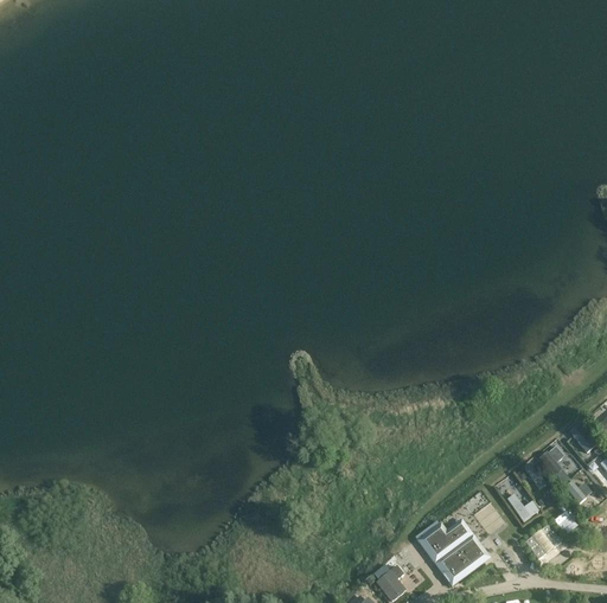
[(585,444),(588,450),(598,444),(585,422),(579,427),(588,442),(585,444)]
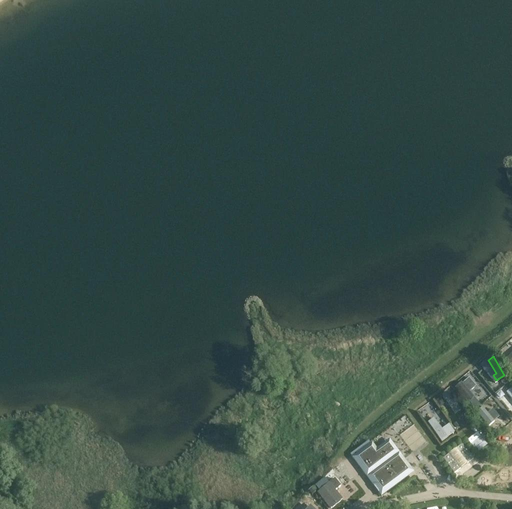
[(461,380),(455,385),(467,401),(474,395),(469,389),(476,384),(469,375),(462,381),(461,380)]
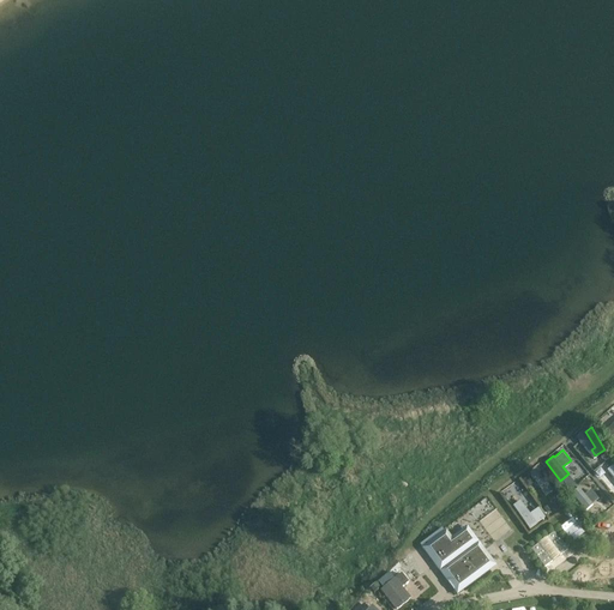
[(613,457),(612,456),(597,466),(605,476),(613,469),(613,457)]
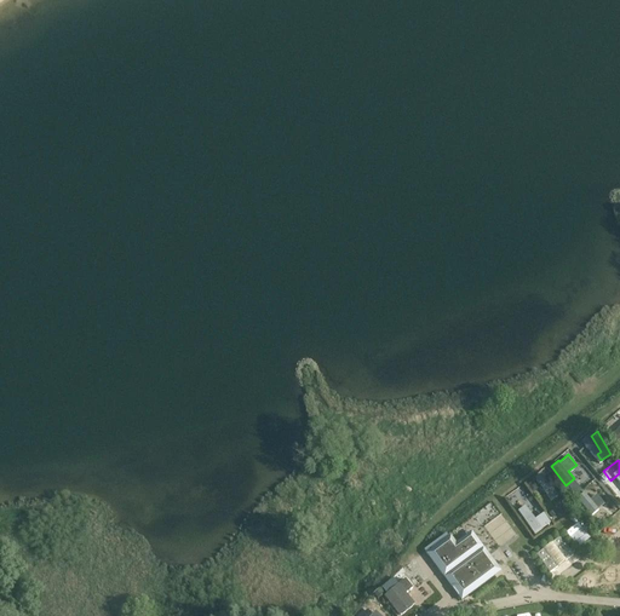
[(549,498),(560,494),(549,470),(539,473),(549,498)]
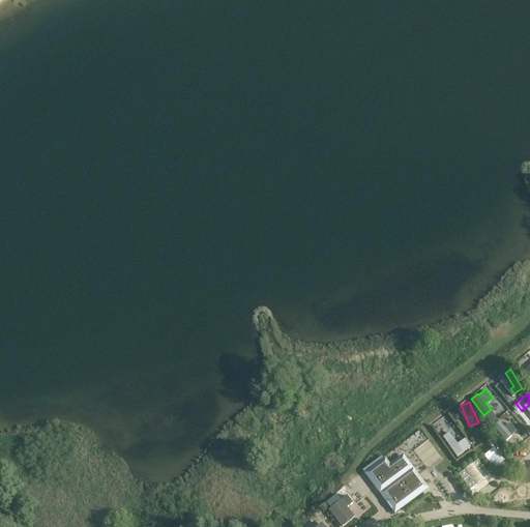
[(503,418),(496,425),(502,432),(509,425),(503,418)]
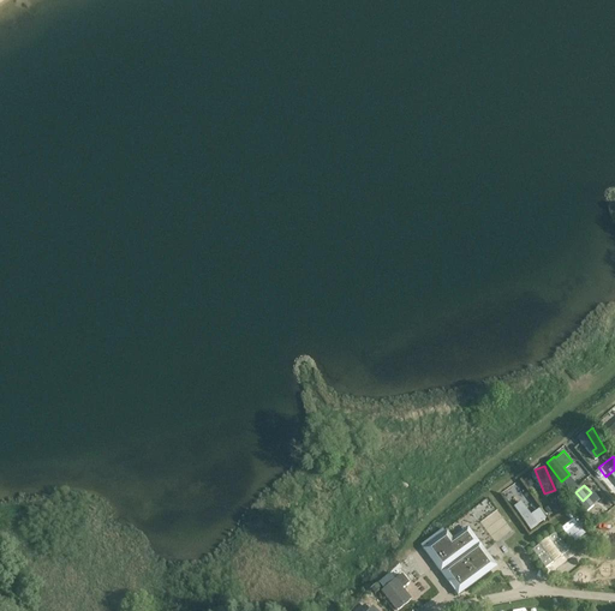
[(587,505),(591,510),(601,503),(598,498),(587,505)]
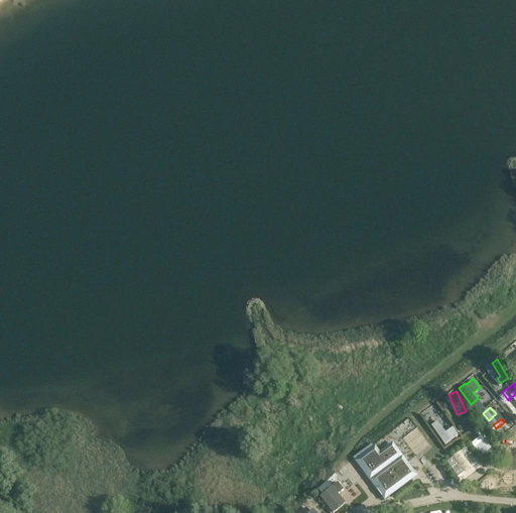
[(436,419),(430,423),(444,443),(452,439),(450,438),(458,433),(452,425),(445,430),(436,419)]
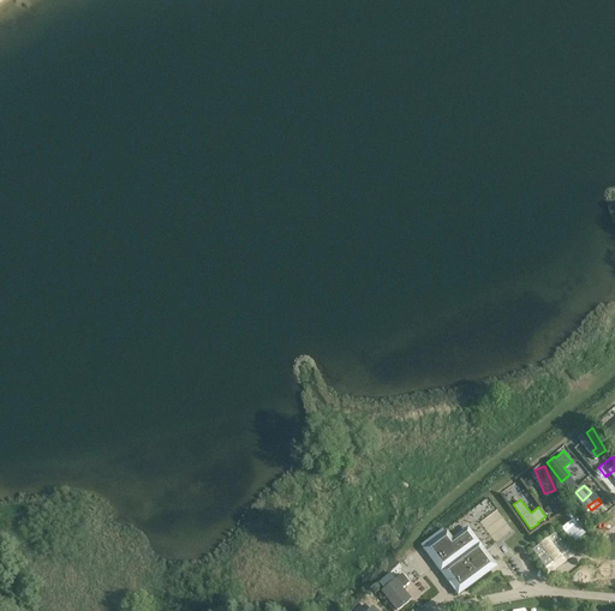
[(575,515),(568,521),(575,529),(581,523),(575,515)]
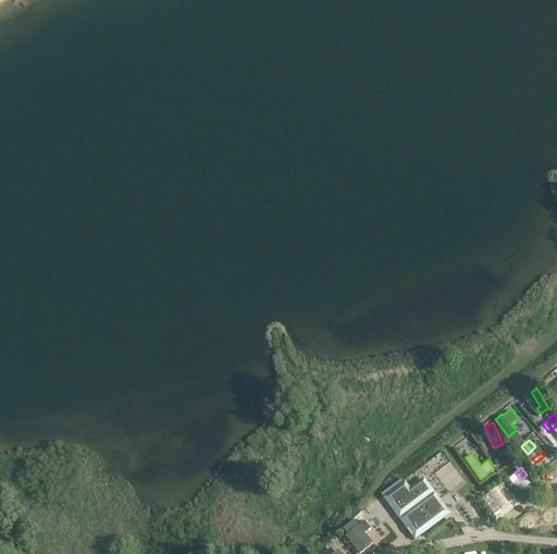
[(450,511),(444,502),(426,479),(412,490),(405,480),(384,495),(399,517),(403,515),(407,521),(404,522),(410,531),(417,526),(421,532),(450,511)]
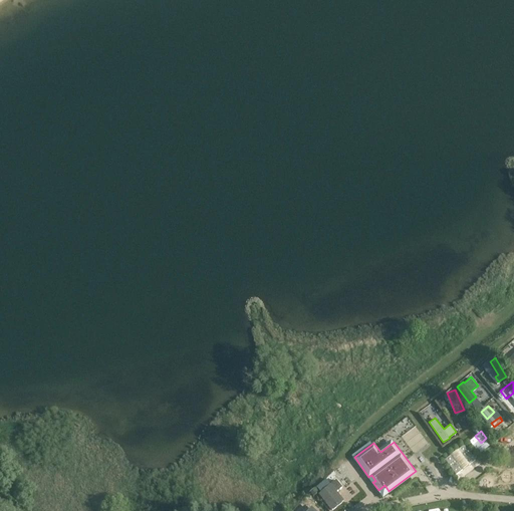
[(456,472),(475,458),(464,444),(446,458),(456,472)]
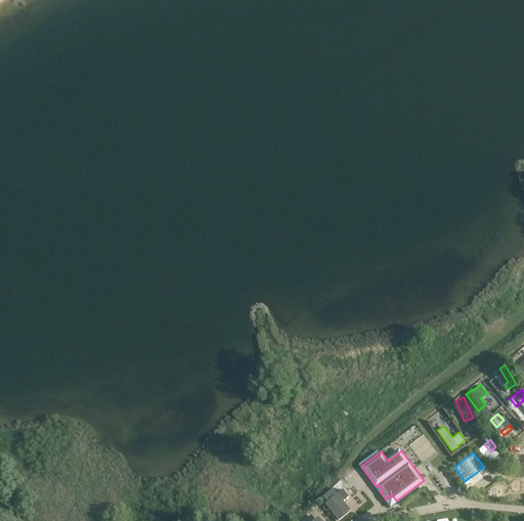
[(351,470),(341,478),(352,492),(362,485),(351,470)]
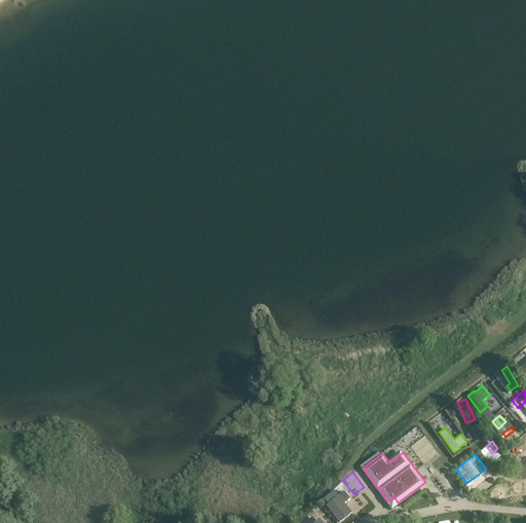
[(327,503),(333,512),(339,520),(351,510),(344,501),(349,497),(343,489),(327,503)]
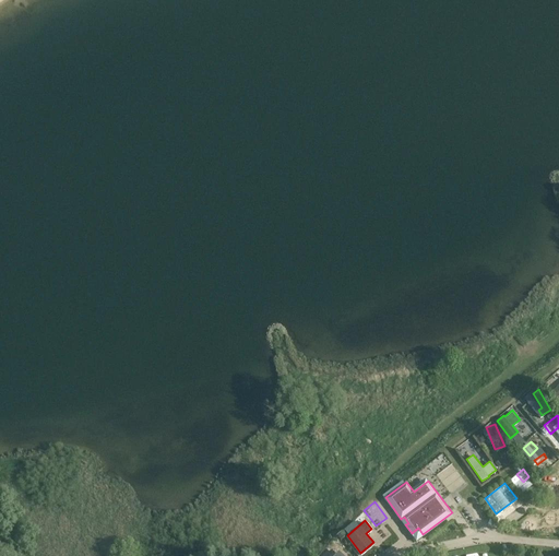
[(336,533),(341,537),(346,533),(342,529),(336,533)]
